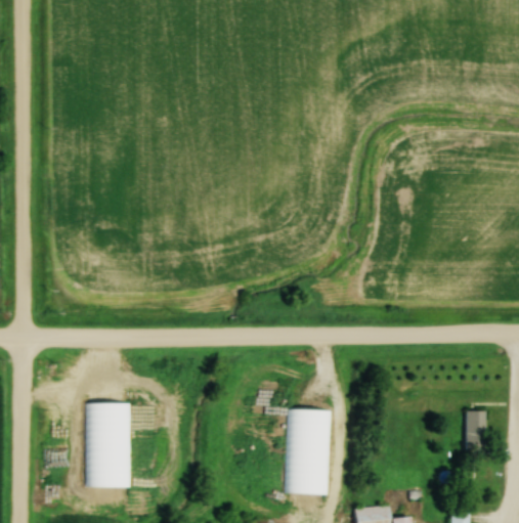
[(131,402),(86,402),(86,486),(131,486),(131,402)]
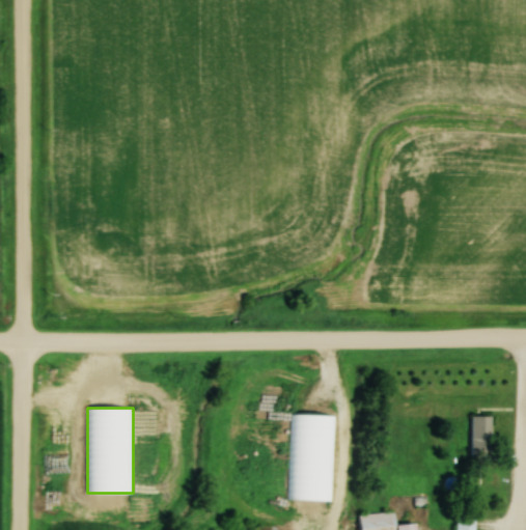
[(338,501),(338,415),(292,414),(291,501),(338,501)]
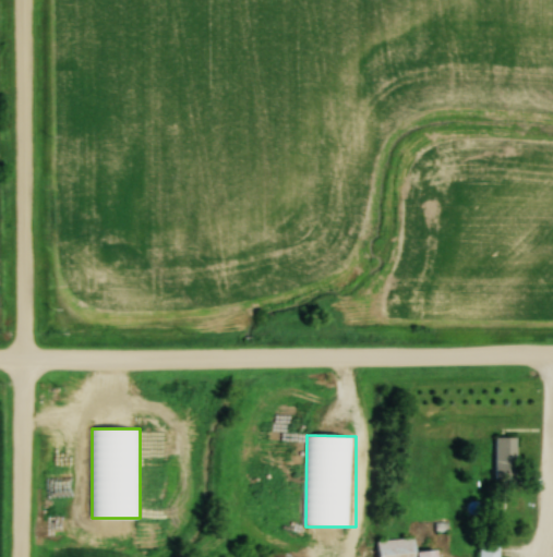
[(518,479),(518,437),(496,437),(496,479),(518,479)]
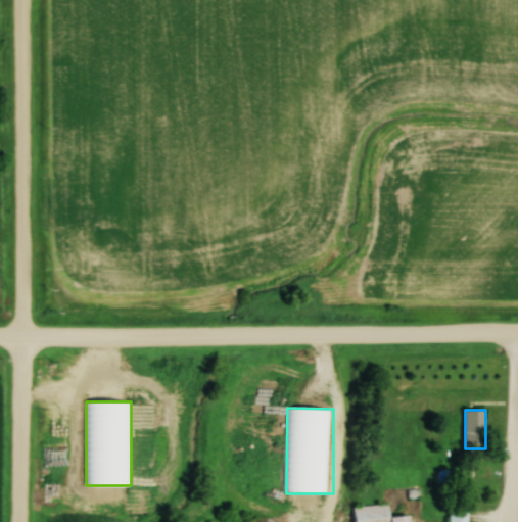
[(352,506),(352,521),(407,521),(407,515),(389,516),(389,504),(352,506)]
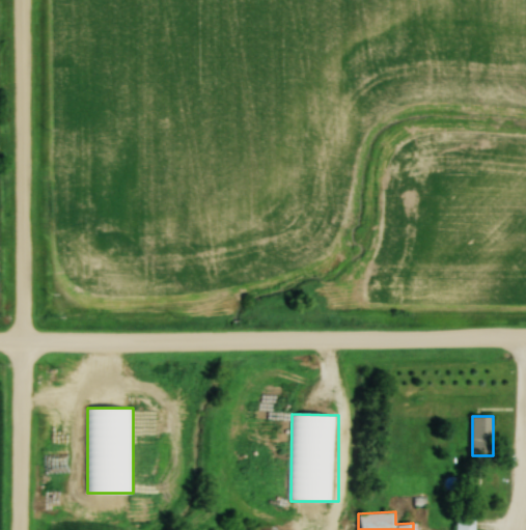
[(455,529),(475,529),(476,514),(457,514),(455,529)]
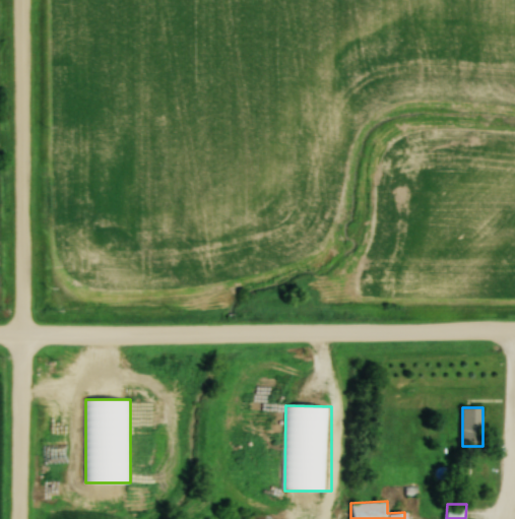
All buildings are outlined.
